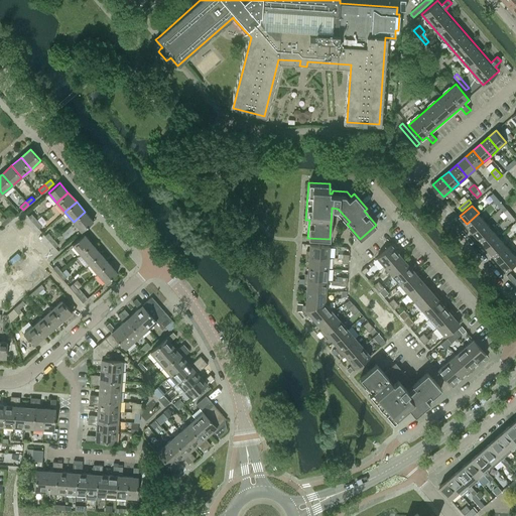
[(82,231),(93,221),(85,212),(74,222),(82,231)]
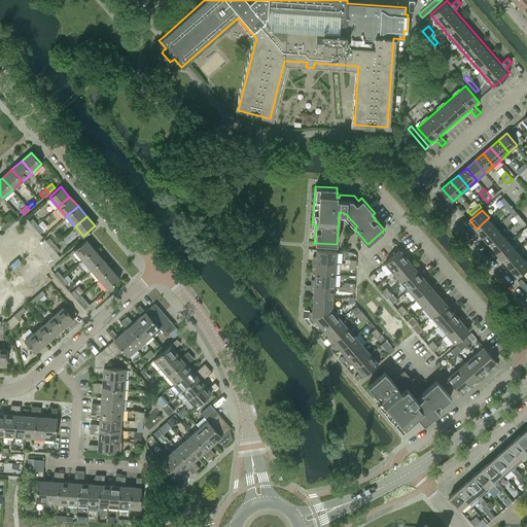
[(491,220),(494,218),(492,216),(489,218),(489,217),(477,229),(484,237),(496,225),(491,220)]
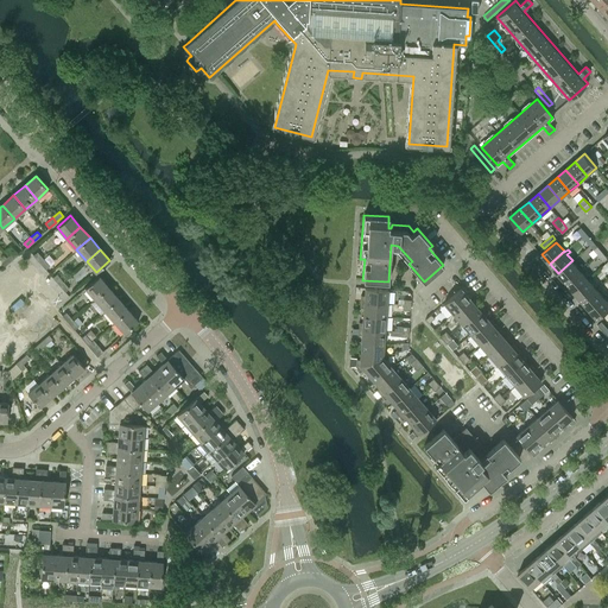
[(12,260),(19,254),(16,251),(8,257),(12,260)]
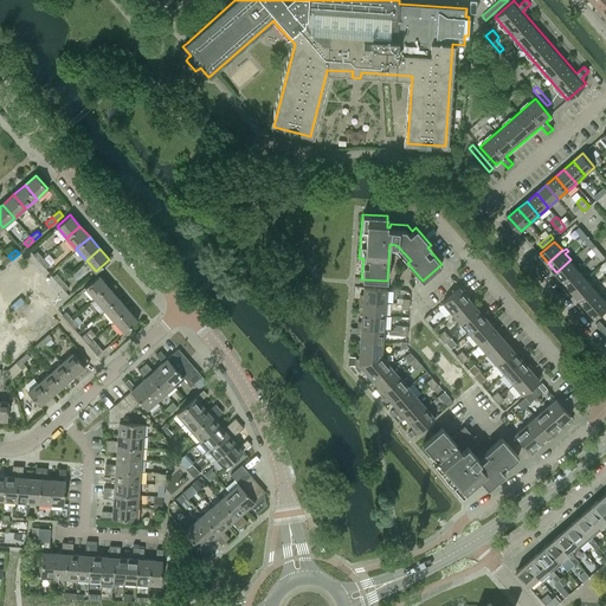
[(39,262),(43,258),(37,251),(33,255),(39,262)]
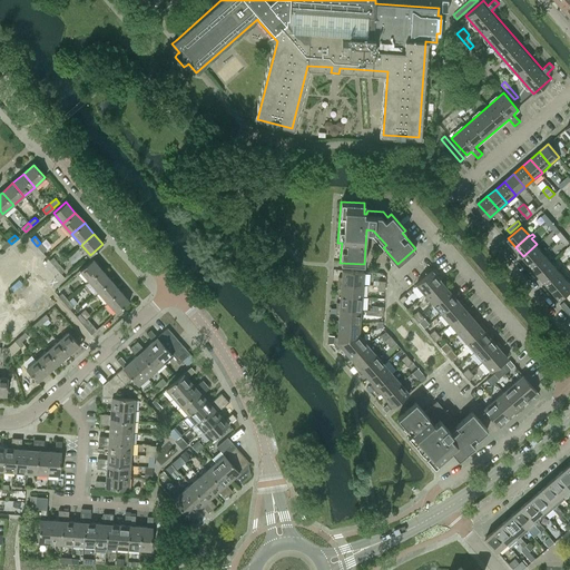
[(5,249),(11,244),(8,241),(1,246),(5,249)]
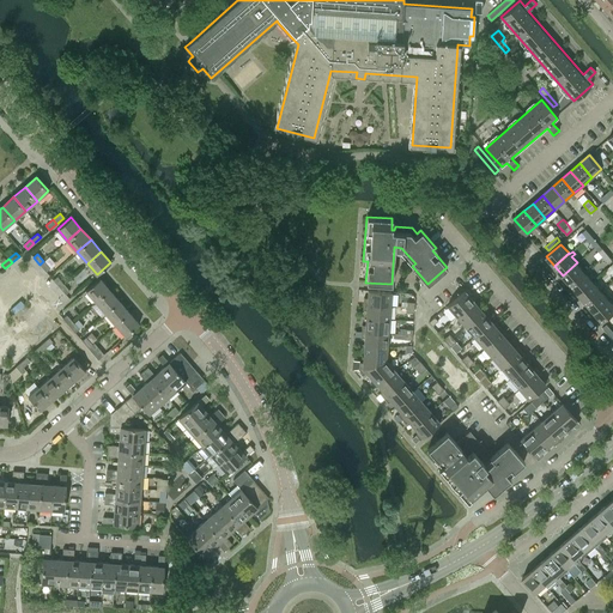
[(46,272),(49,268),(43,261),(40,265),(46,272)]
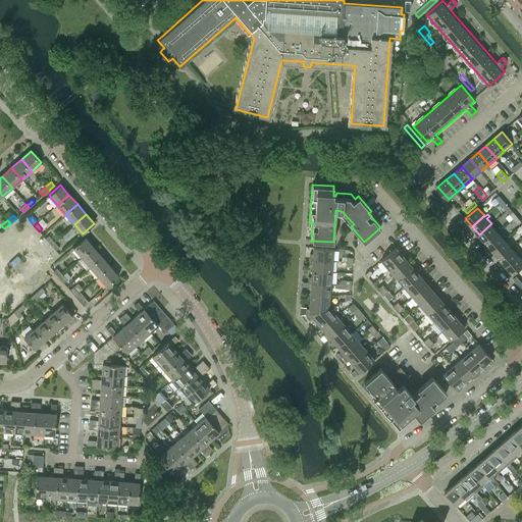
[(499,227),(496,228),(491,223),(479,235),(485,242),(498,231),(501,229),(499,227)]
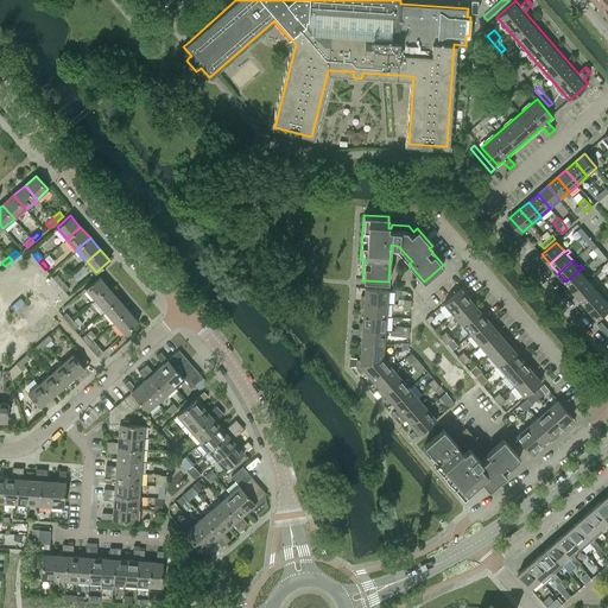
[(588,279),(580,270),(565,282),(574,291),(588,279)]
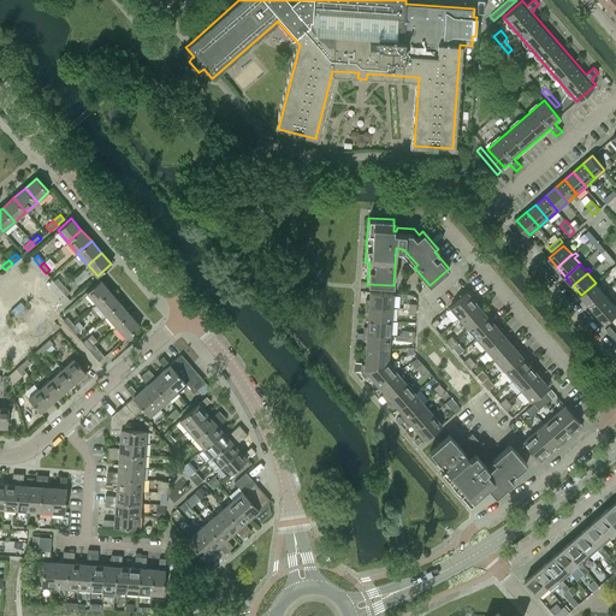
[(60,289),(64,285),(58,278),(54,282),(60,289)]
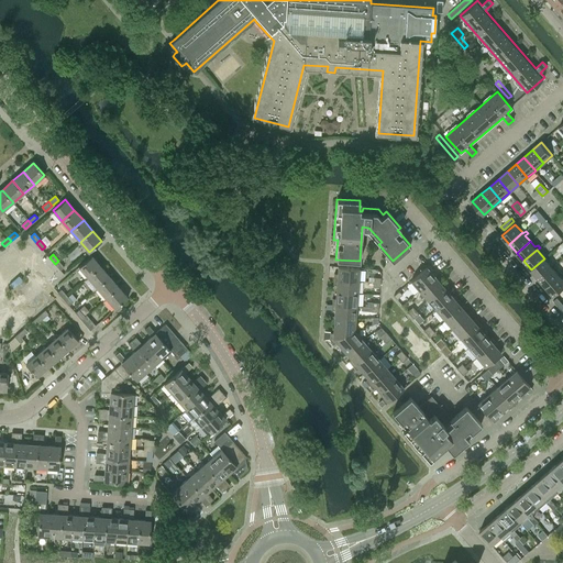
[(88,277),(100,266),(91,256),(79,267),(88,277)]
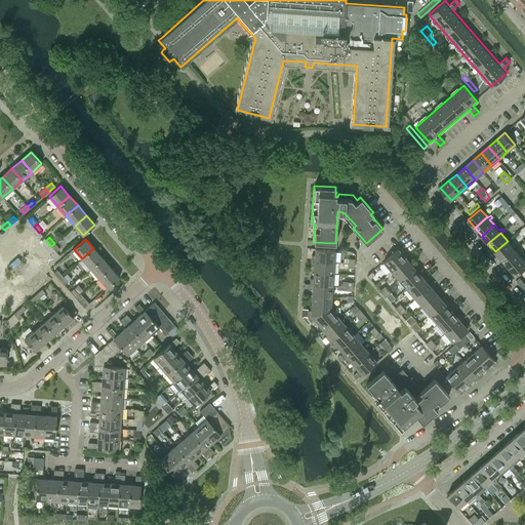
[(502,259),(515,249),(508,241),(495,251),(502,259)]
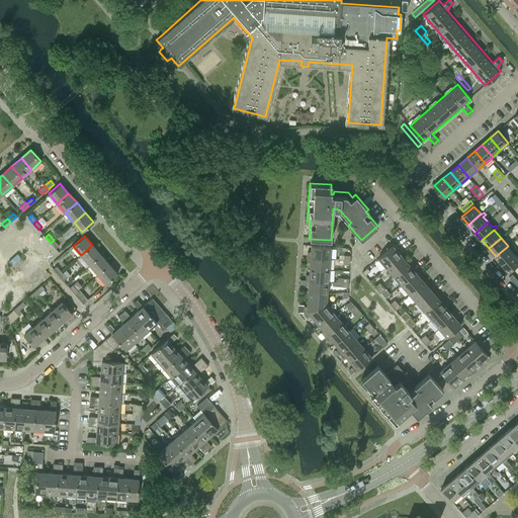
[(56,248),(59,246),(54,240),(51,243),(56,248)]
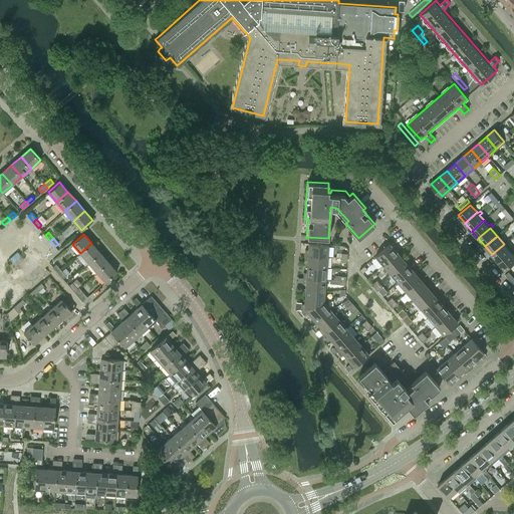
[(393,248),(396,246),(392,242),(374,256),(382,265),(397,252),(393,248)]
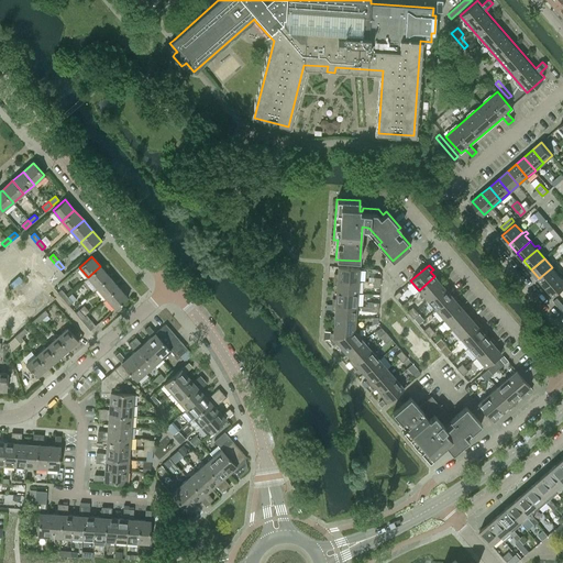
[(97,288),(110,276),(100,266),(88,277),(97,288)]
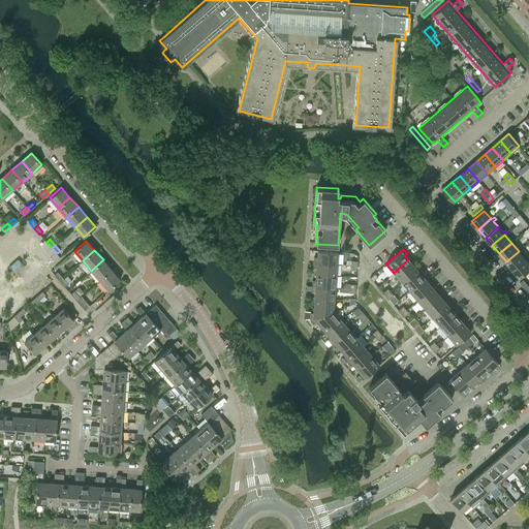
[(336,263),(337,251),(317,250),(317,256),(314,256),(313,261),(336,263)]
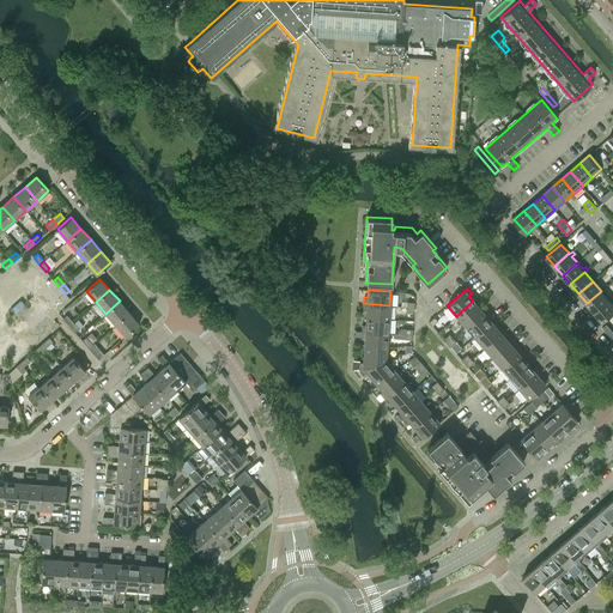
[(595,313),(610,301),(601,291),(587,303),(595,313)]
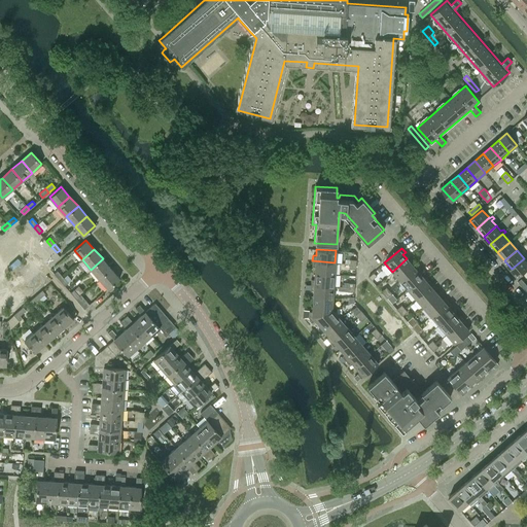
[(100,279),(111,269),(103,258),(91,270),(100,279)]
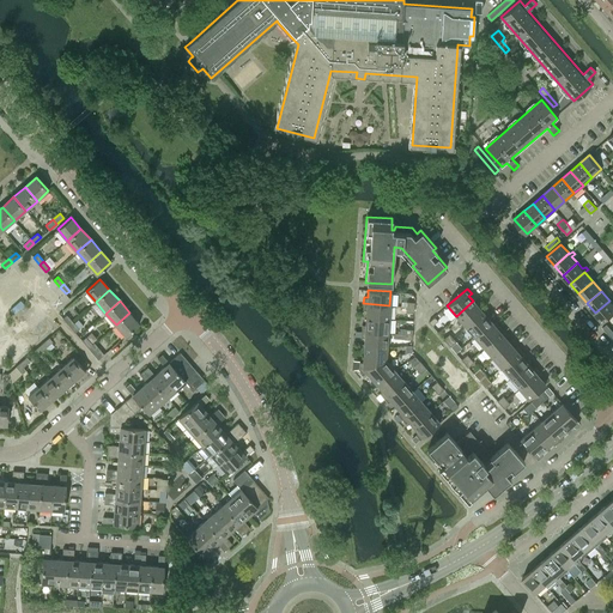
[(481,304),(479,307),(473,301),(456,316),(465,327),(485,309),(481,304)]
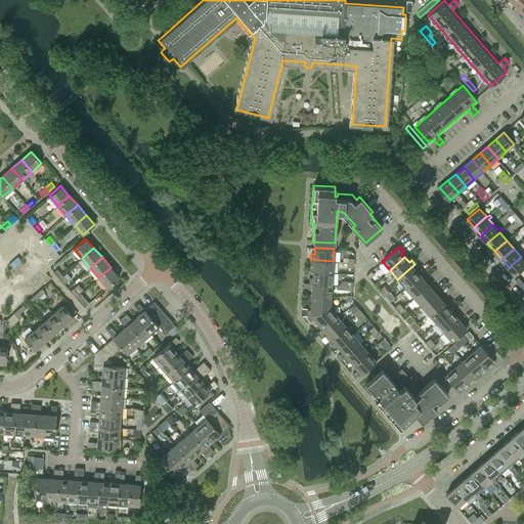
[(515,275),(523,267),(523,260),(521,257),(509,267),(515,275)]
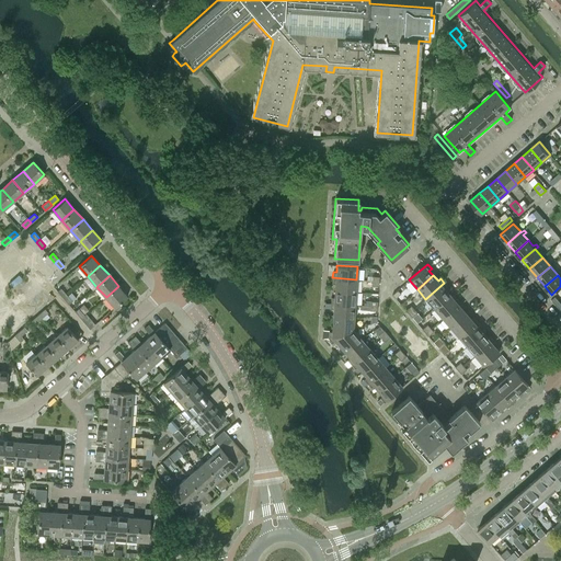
[(356,292),(356,279),(332,277),(332,284),(335,284),(334,290),(356,292)]
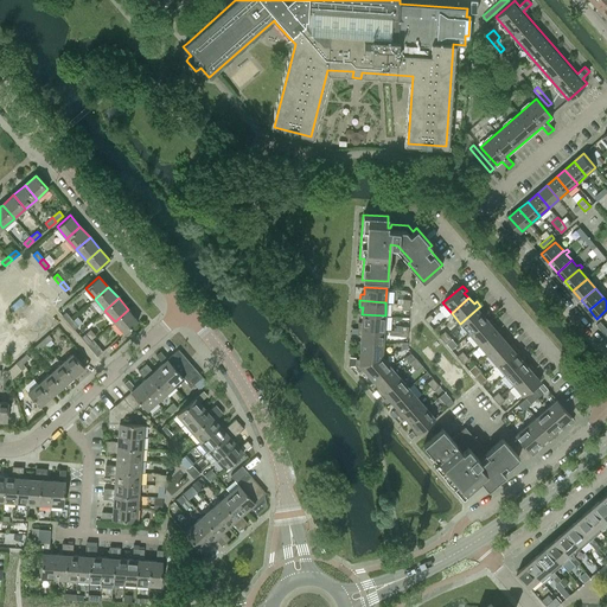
[(481,313),(485,311),(480,306),(460,324),(470,333),(486,319),(481,313)]
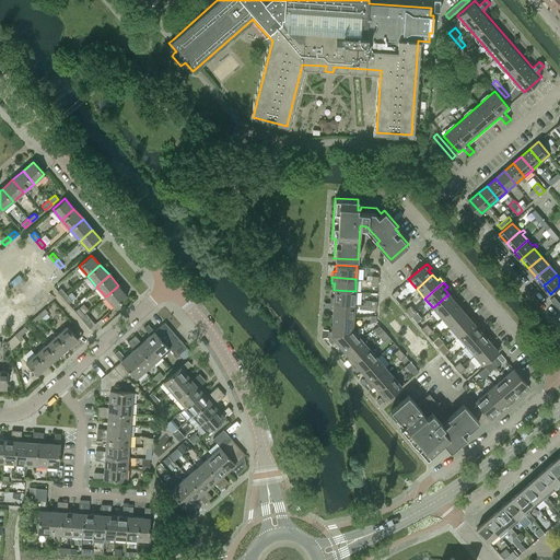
[(115,307),(127,296),(118,286),(106,296),(115,307)]
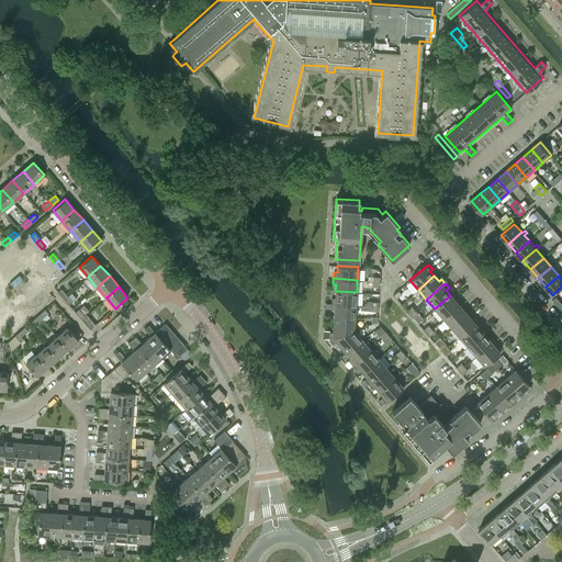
[(64,299),(67,295),(62,289),(58,292),(64,299)]
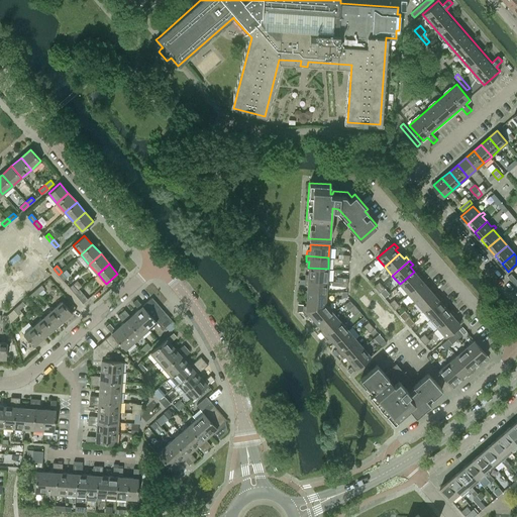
[(327,281),(328,269),(308,268),(308,274),(305,274),(305,279),(327,281)]
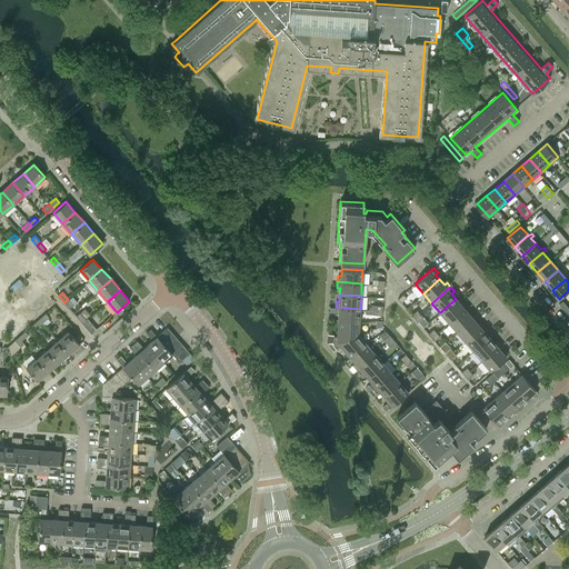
[(70,309),(73,306),(68,299),(65,302),(70,309)]
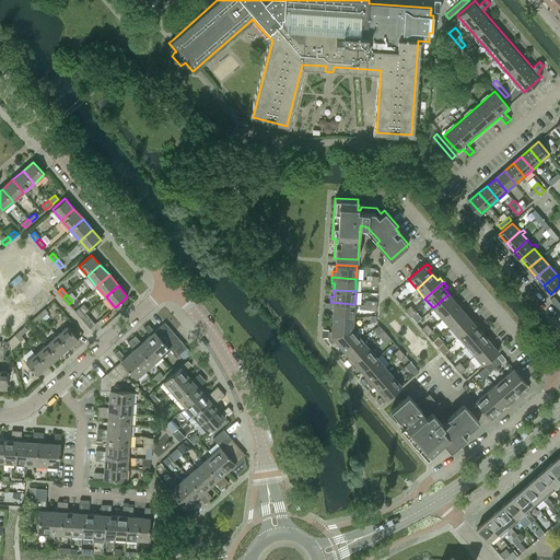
[(456,296),(453,299),(448,294),(433,307),(441,317),(459,301),(456,296)]
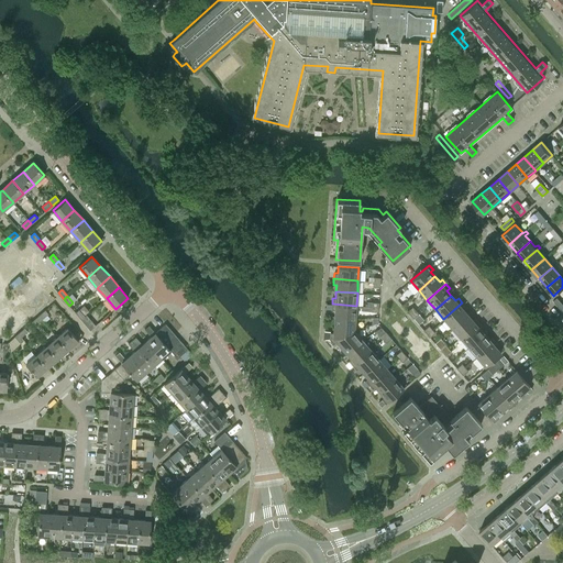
[(562,311),(562,304),(558,297),(553,300),(562,311)]
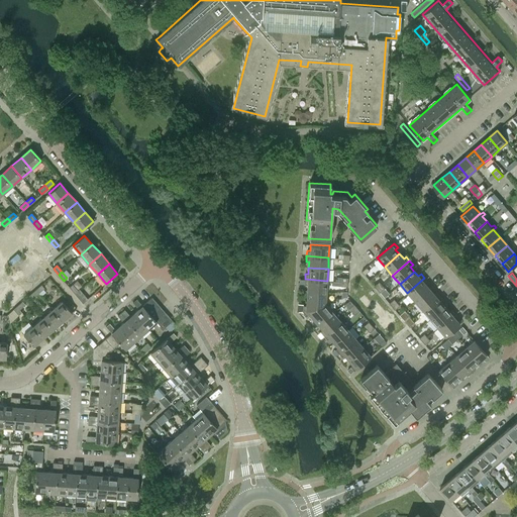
[(425,284),(427,282),(424,278),(407,293),(415,302),(429,289),(425,284)]
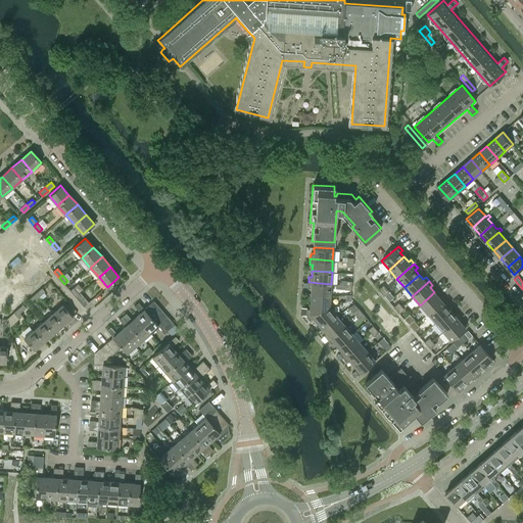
[(330,295),(331,284),(308,282),(307,287),(311,288),(311,293),(330,295)]
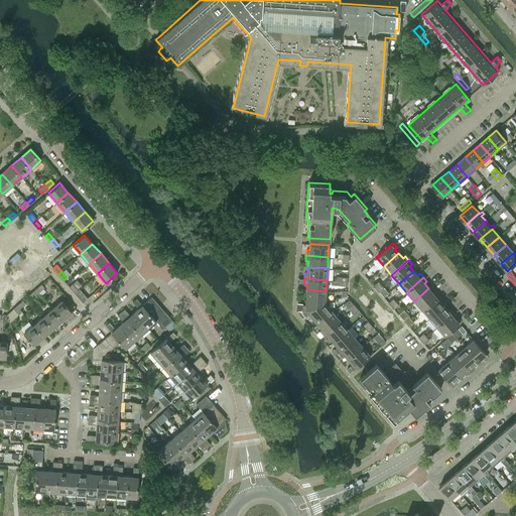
[(38,292),(44,287),(41,284),(35,289),(38,292)]
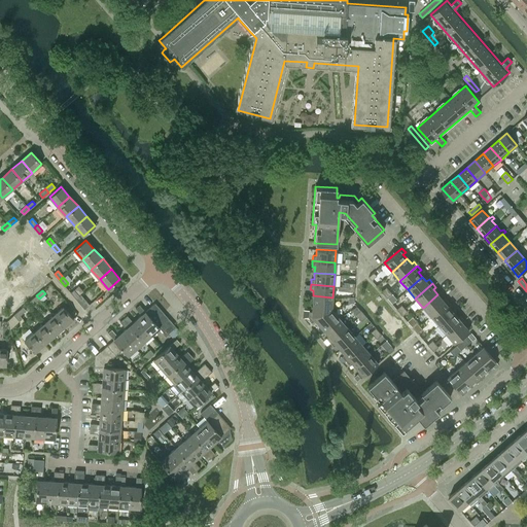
[(76,300),(79,296),(74,290),(71,293),(76,300)]
